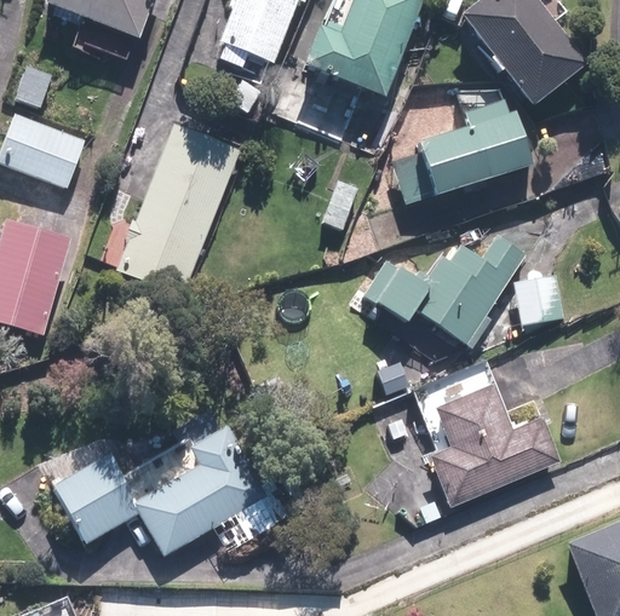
[(46,0),(46,3),(143,36),(154,0),(46,0)]
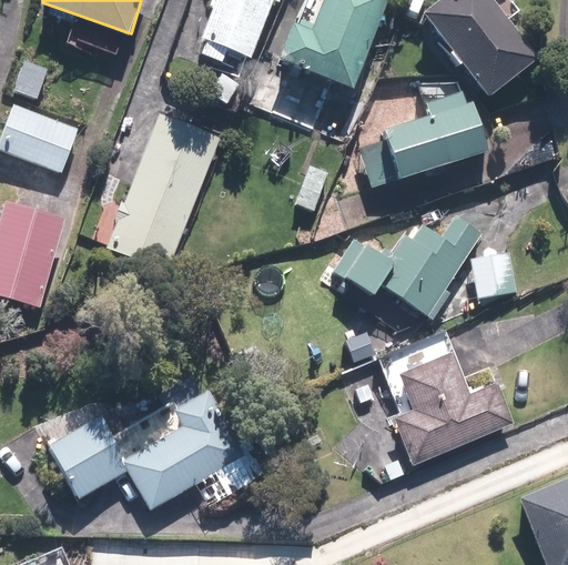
[(214,0),(201,38),(255,59),(276,0),(214,0)]
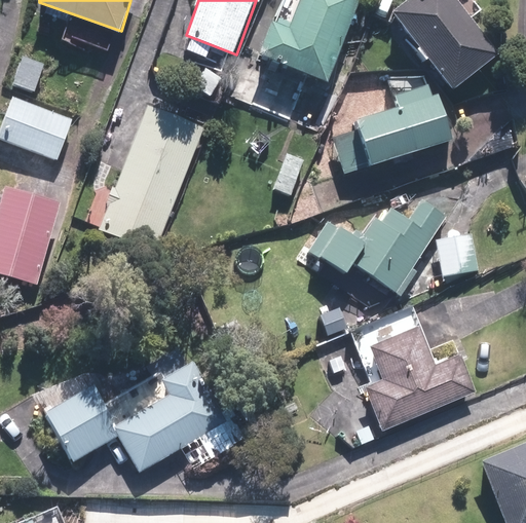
[(303,0),(294,24),(275,16),(260,54),(330,82),(362,0),(303,0)]
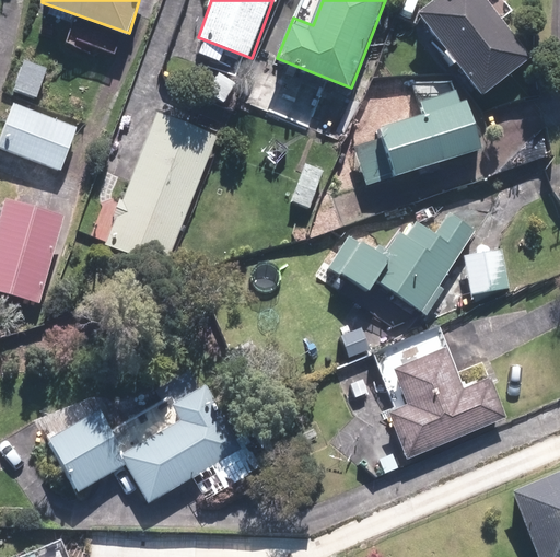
[(430,0),(416,11),(481,94),(534,53),(504,15),(513,8),(506,0),(430,0)]
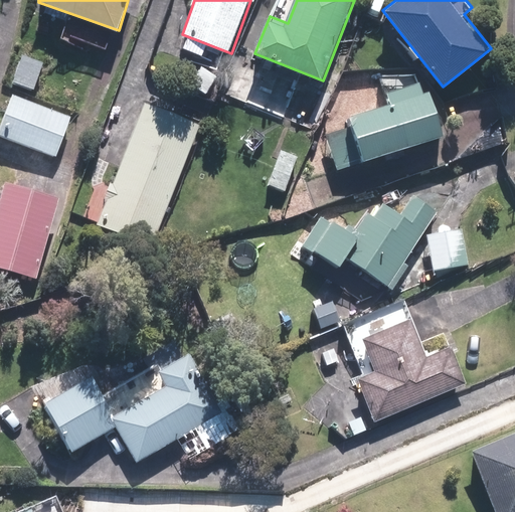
[(264,68),(238,57),(222,96),(284,122),(297,92),(261,76),(264,68)]
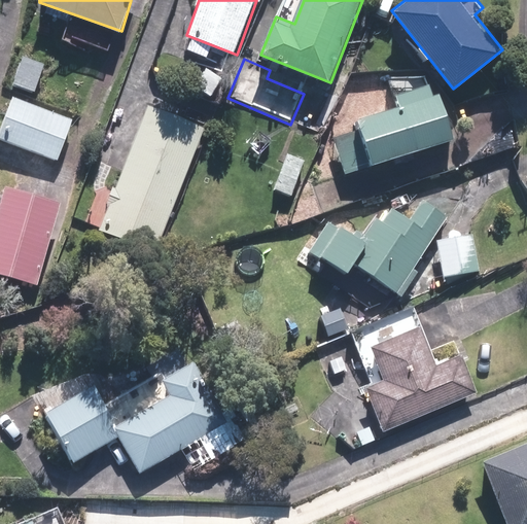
[(224,77),(208,65),(192,85),(209,99),(224,77)]
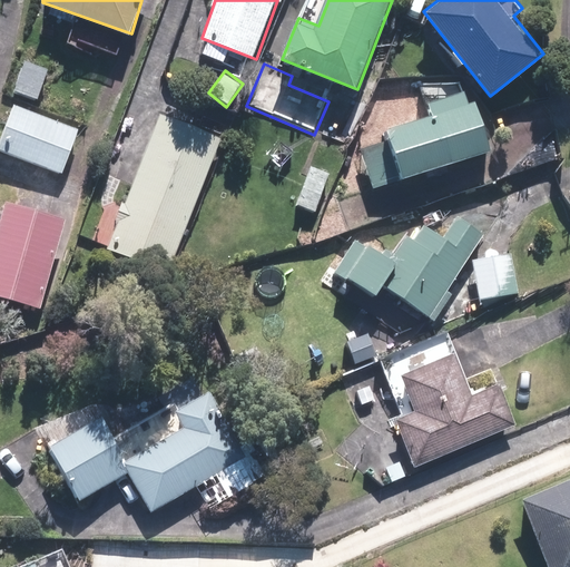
[(493,147),(470,86),(446,95),(440,77),(421,84),(433,117),(359,145),(375,191),(493,147)]
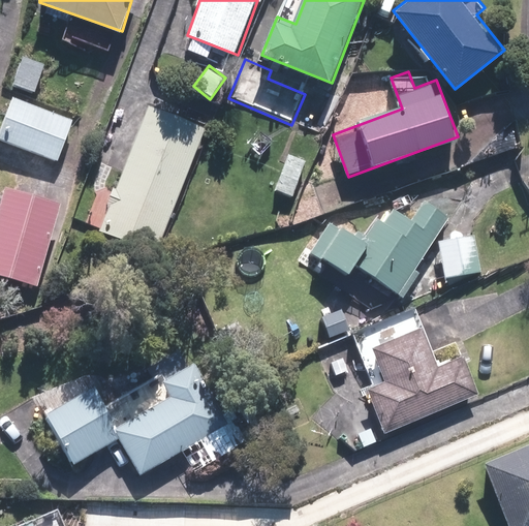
[(40,105),(10,93),(0,119),(0,138),(57,162),(69,132),(34,119),(40,105)]
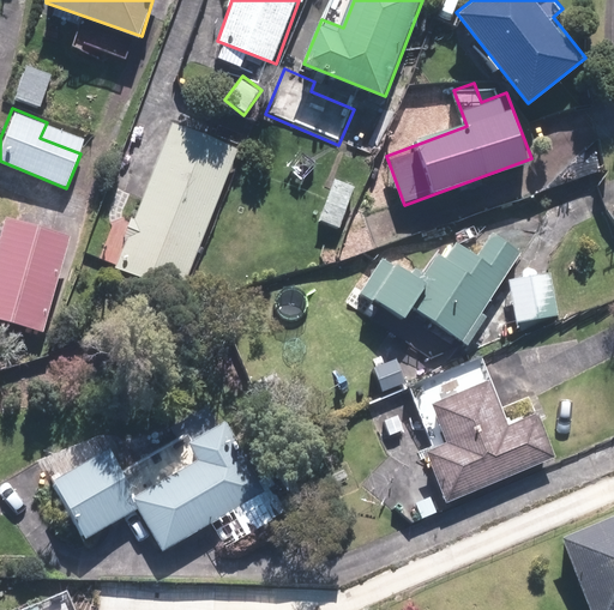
[(236,150),(174,127),(142,216),(119,207),(100,259),(184,291),(236,150)]
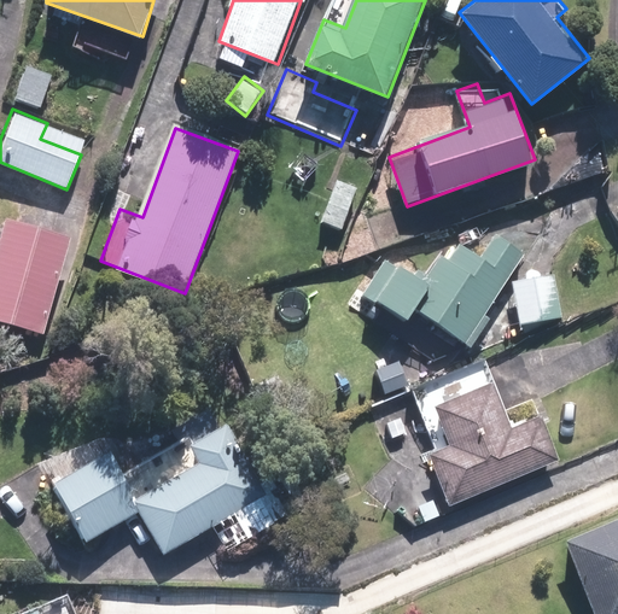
[(357,187),(336,177),(318,220),(339,229),(357,187)]
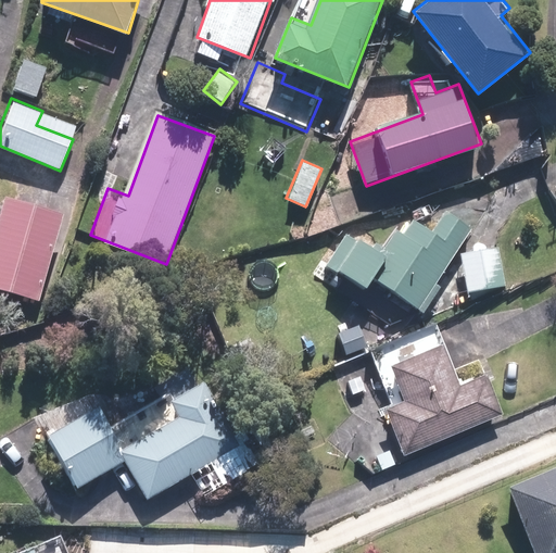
[(68,213),(8,196),(0,221),(0,289),(41,302),(68,213)]
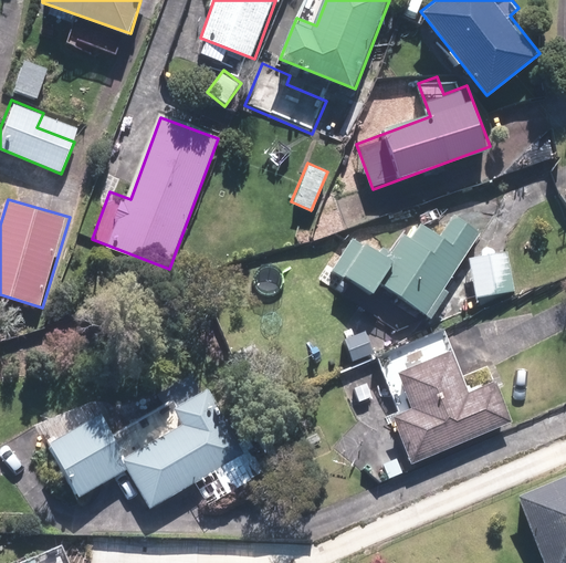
[(354,236),(333,267),(373,294),(381,282),(431,316),(450,289),(446,284),(481,232),(452,212),(438,232),(418,218),(389,260),(354,236)]
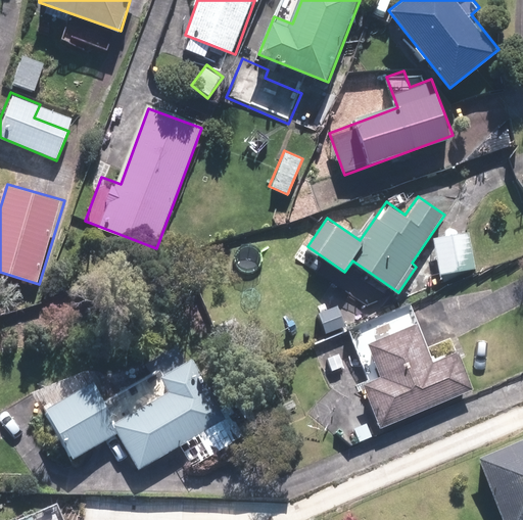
[(319,310),(326,332),(346,325),(338,302),(319,310)]
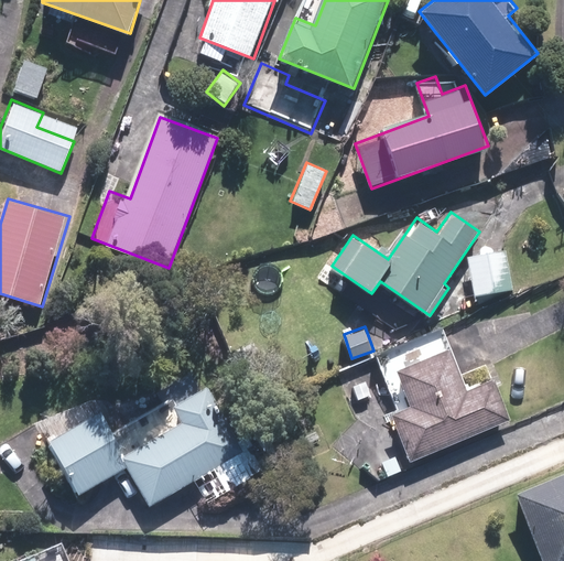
[(387,412),(404,460),(508,422),(491,377),(468,386),(454,346),(446,326),(373,353),(394,409),(387,412)]
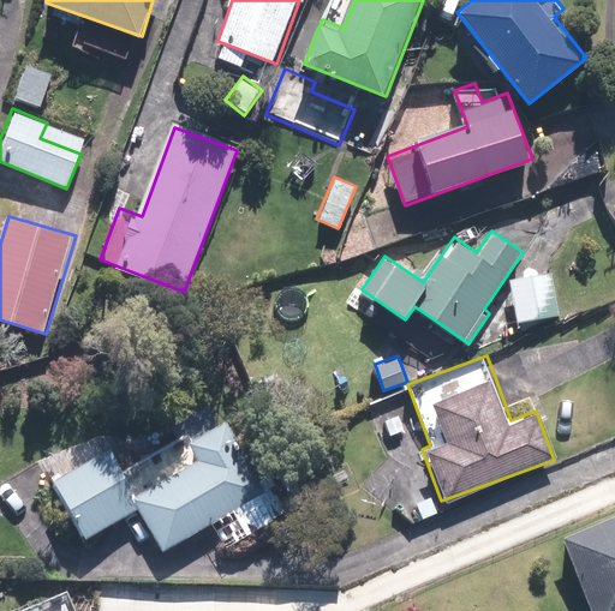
[(88,538),(139,511),(161,553),(220,522),(232,545),(281,519),(227,417),(196,433),(191,426),(121,463),(112,445),(54,475),(88,538)]
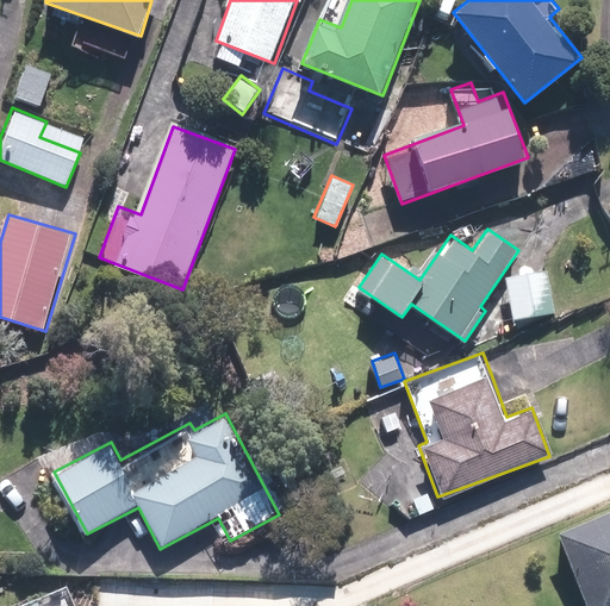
[(609,605),(609,512),(555,536),(585,605),(609,605)]
